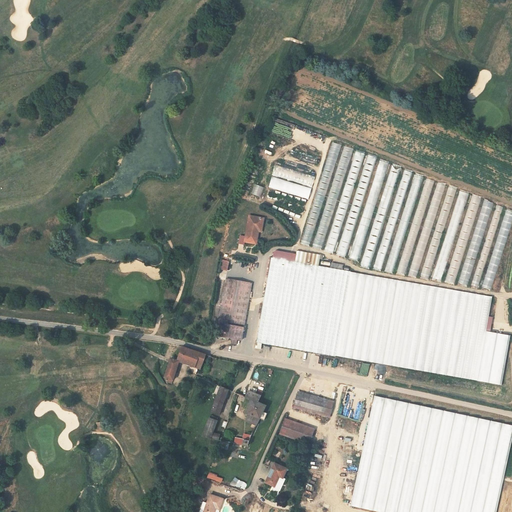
[(329,140),(303,244),(324,249),(324,251),(336,254),(336,255),(348,258),(374,155),(366,152),(353,148),(354,147),(341,144),(342,143),(329,140)]
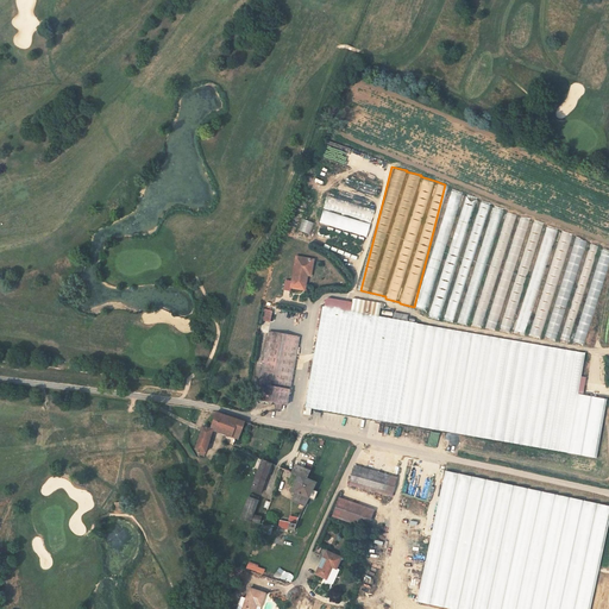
[(449,189),(418,308),(429,312),(428,315),(443,320),(475,196),(463,194),(463,193),(449,189)]
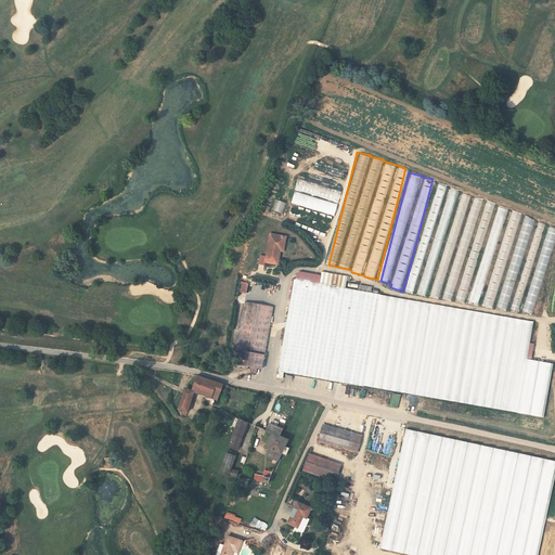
[(298,179),(292,205),(336,216),(341,190),(298,179)]
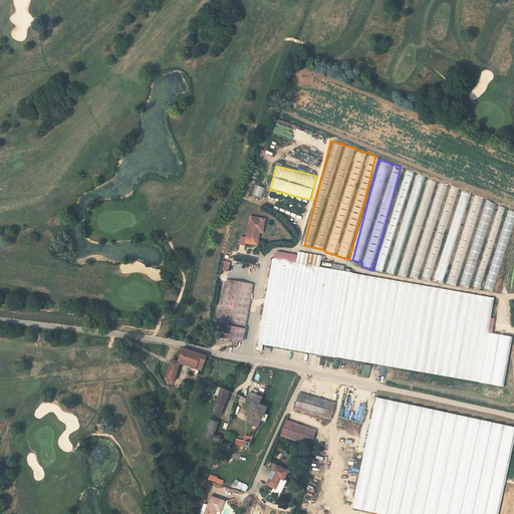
[(384,271),(414,171),(405,169),(375,269),(384,271)]
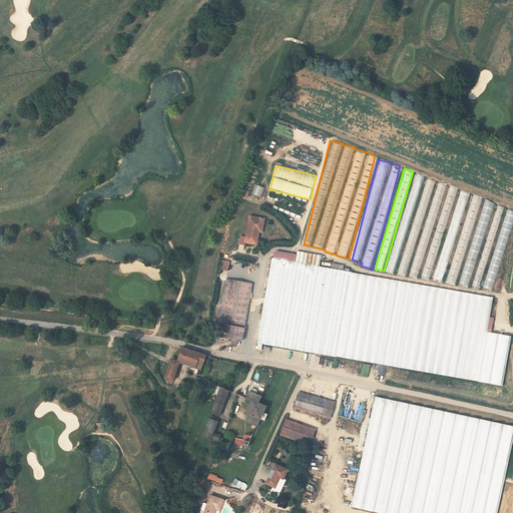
[(387,272),(396,274),(423,174),(415,172),(387,272)]
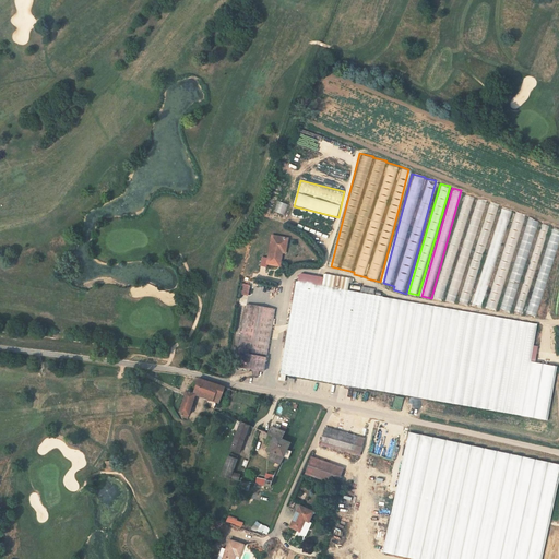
[(433,298),(443,301),(474,195),(464,193),(433,298)]
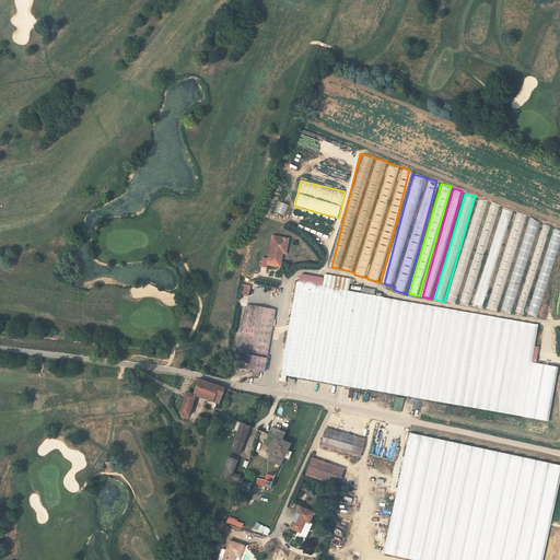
[(457,304),(487,200),(477,197),(447,301),(457,304)]
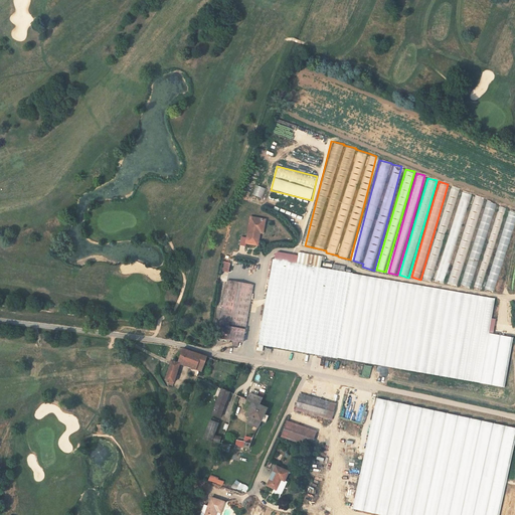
[(253,192),(263,196),(266,188),(256,184),(253,192)]
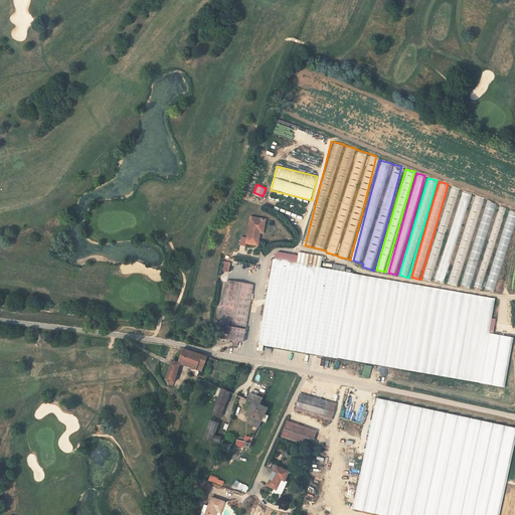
[(451,185),(423,279),(432,282),(459,188),(451,185)]
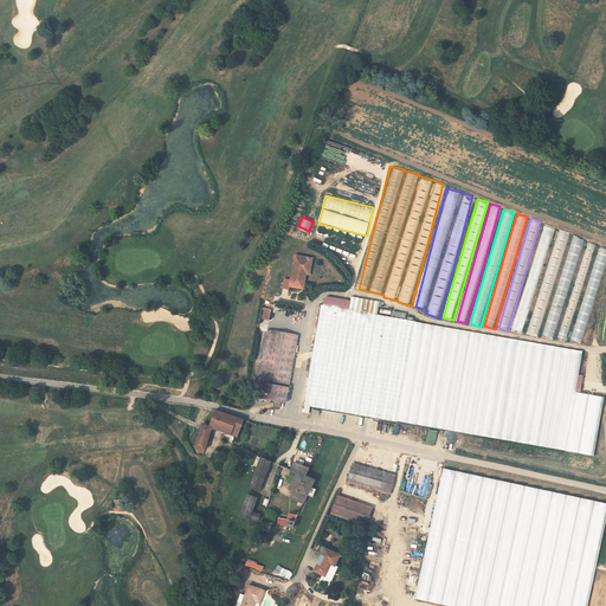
[(511,330),(523,334),(554,229),(542,225),(511,330)]
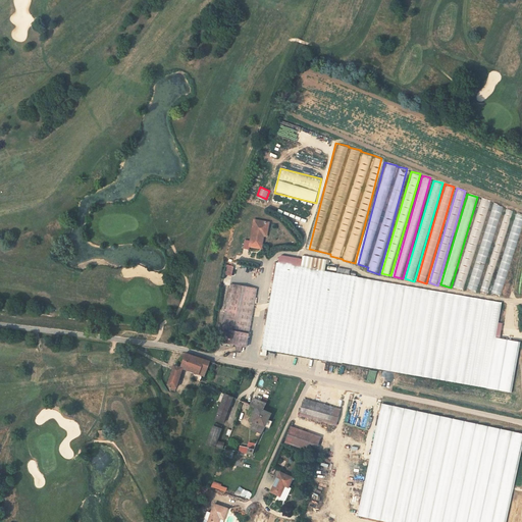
[(479,197),(456,288),(466,291),(488,200),(479,197)]
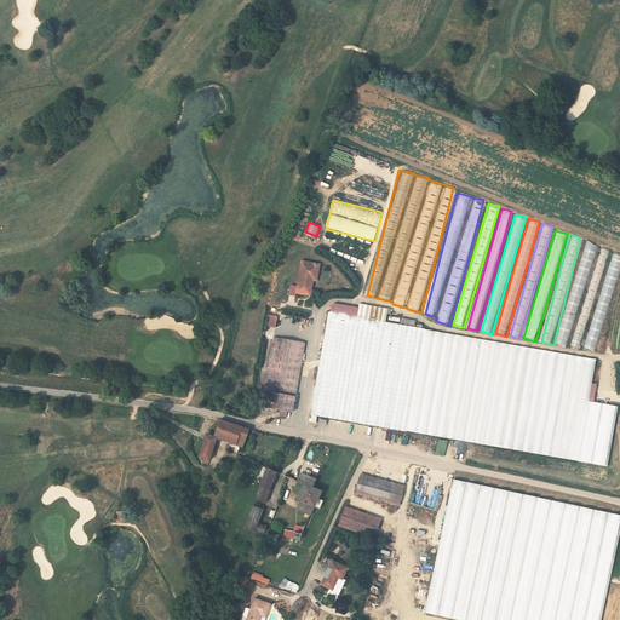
[(556,344),(568,346),(596,244),(584,240),(556,344)]
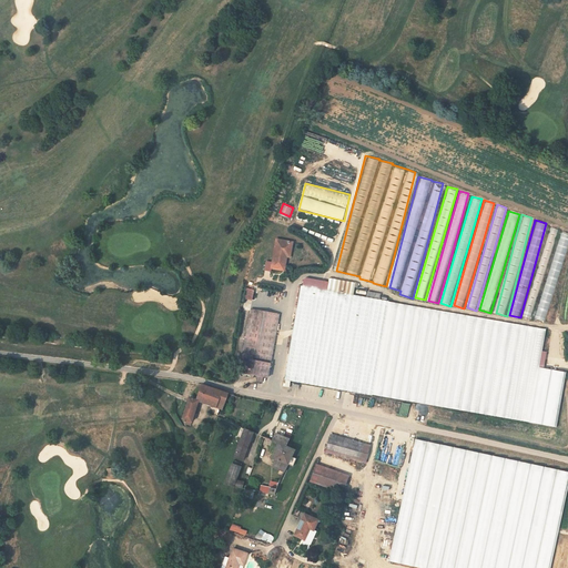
[(533,320),(546,323),(567,242),(567,232),(559,230),(559,229),(549,225),(524,316),(533,320)]
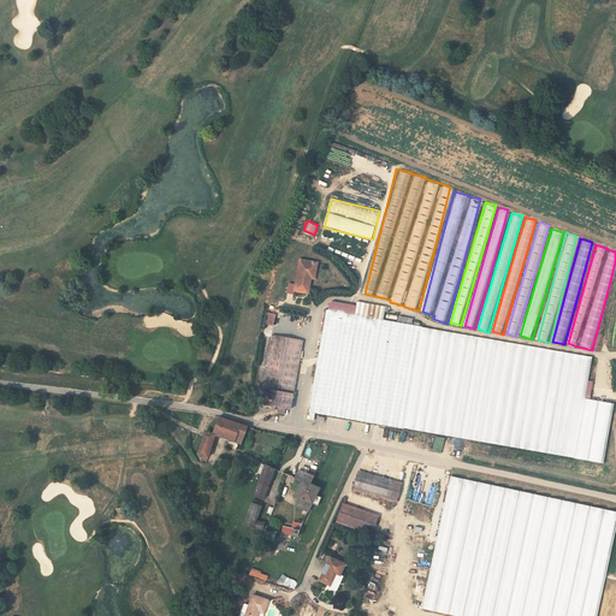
[(300,260),(294,290),(308,292),(312,274),(315,276),(318,262),(300,260)]
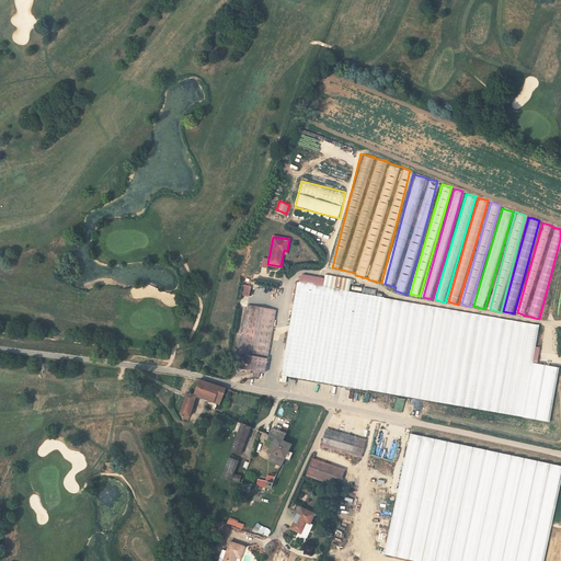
[(332,287),(336,288),(338,279),(351,283),(354,283),(354,279),(334,275),(332,287)]
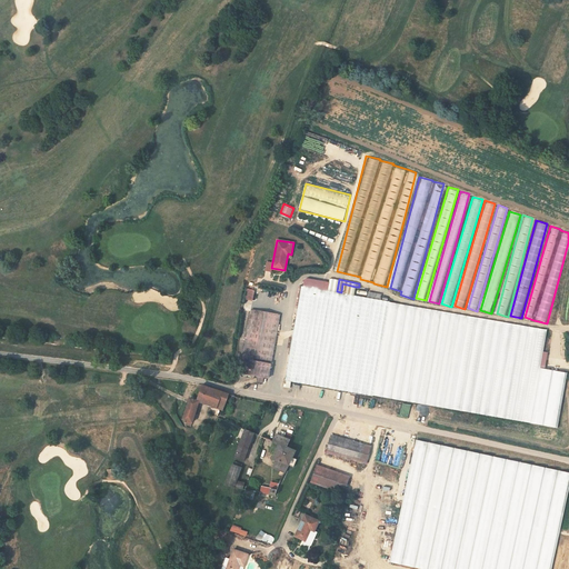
[(335,289),(335,287),(316,283),(316,281),(306,280),(305,285),(335,289)]
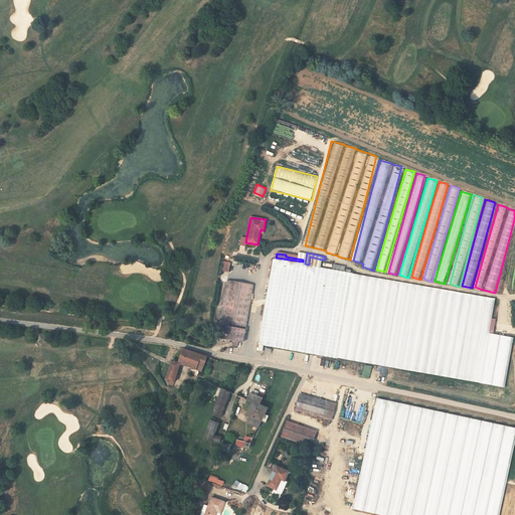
[(310,256),(309,265),(320,267),(322,260),(310,256)]
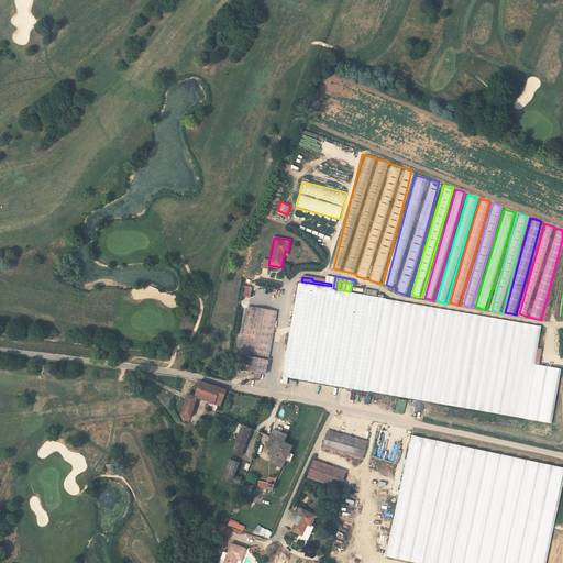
[(278,310),(256,307),(255,315),(249,313),(240,366),(255,370),(263,371),(268,372),(278,310)]
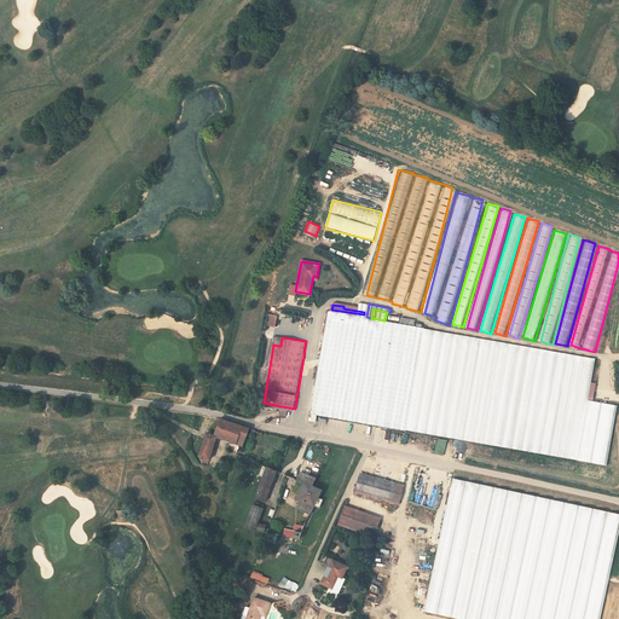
[(219,438),(248,449),(254,428),(220,417),(215,437),(208,434),(198,456),(203,458),(202,461),(208,463),(219,438)]
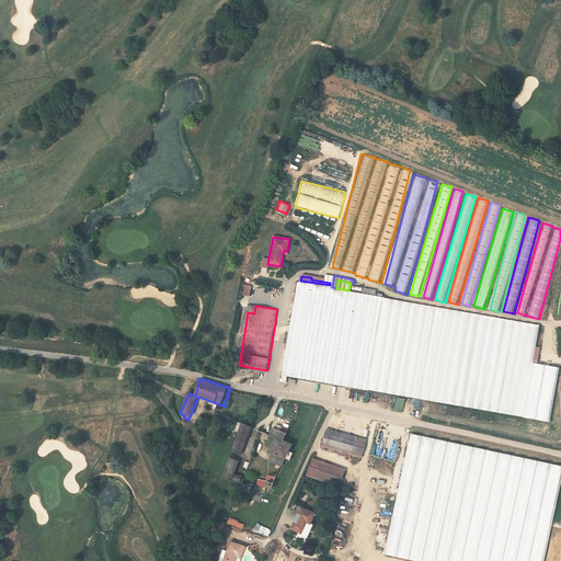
[(252,426),(236,420),(231,431),(237,433),(222,478),(240,483),(242,476),(233,472),(252,426)]
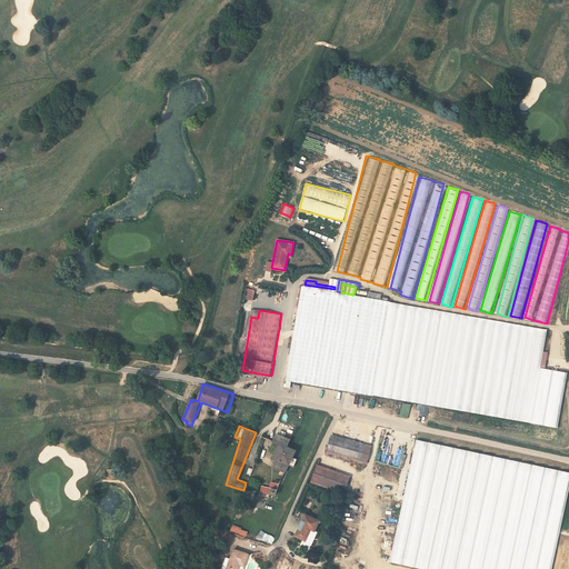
[(391,565),(415,568),(551,568),(568,472),(568,468),(416,441),(418,432),(401,429),(400,437),(413,439),(391,565)]
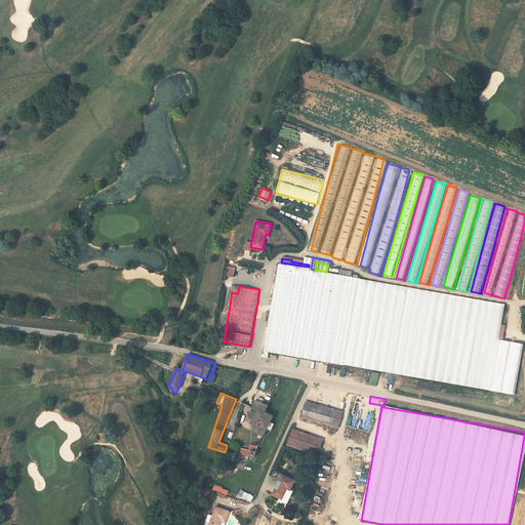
[(307,399),(306,402),(333,411),(329,425),(337,428),(344,411),(307,399)]
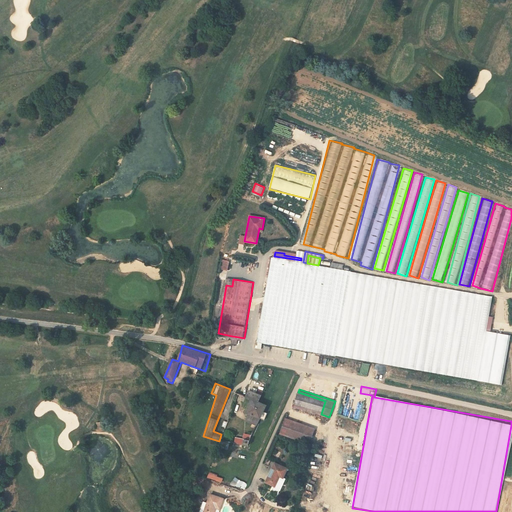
[(246,411),(251,413),(261,417),(264,410),(266,404),(260,402),(263,395),(249,390),(247,396),(252,398),(246,411)]
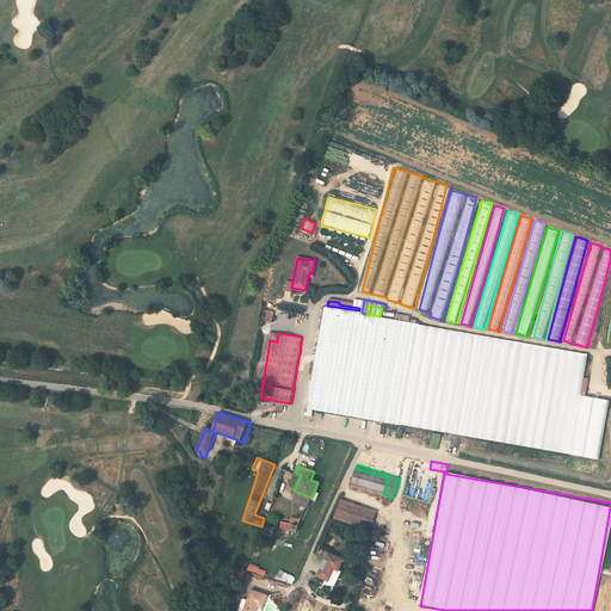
[(356,468),(351,483),(383,494),(388,479),(356,468)]
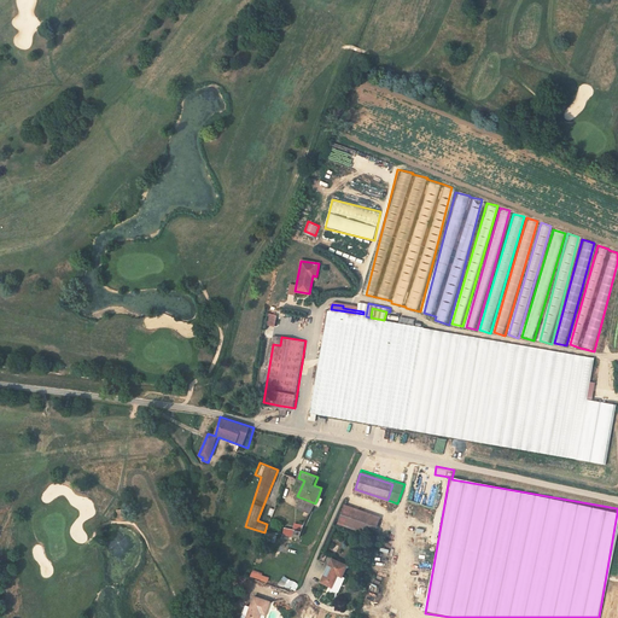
[(309,517),(315,503),(303,499),(298,512),(309,517)]
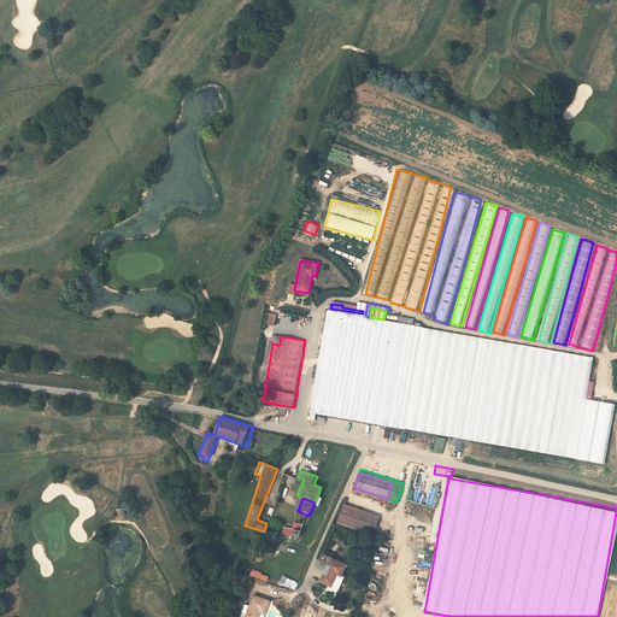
[(346,501),(338,521),(372,534),(381,516),(346,501)]
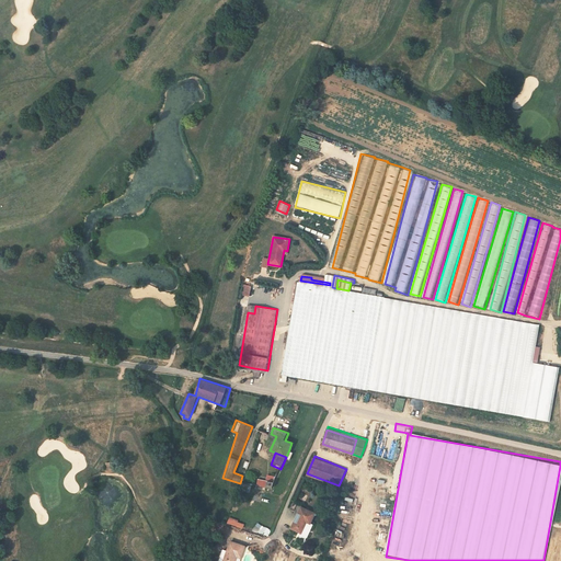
[(267,479),(265,487),(273,489),(275,481),(267,479)]
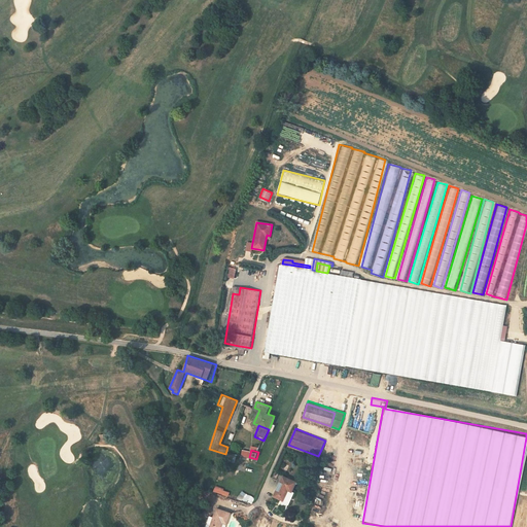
[(330,475),(332,468),(325,466),(323,472),(330,475)]
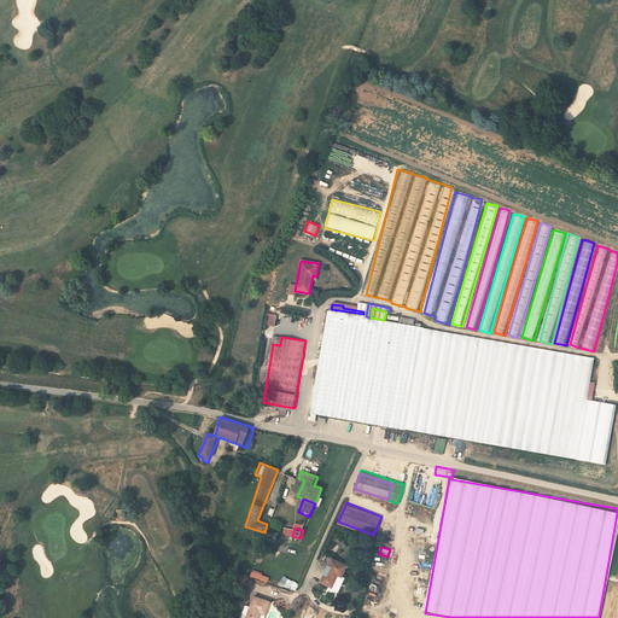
[(347,564),(331,558),(321,581),(333,586),(333,587),(337,588),(347,564)]
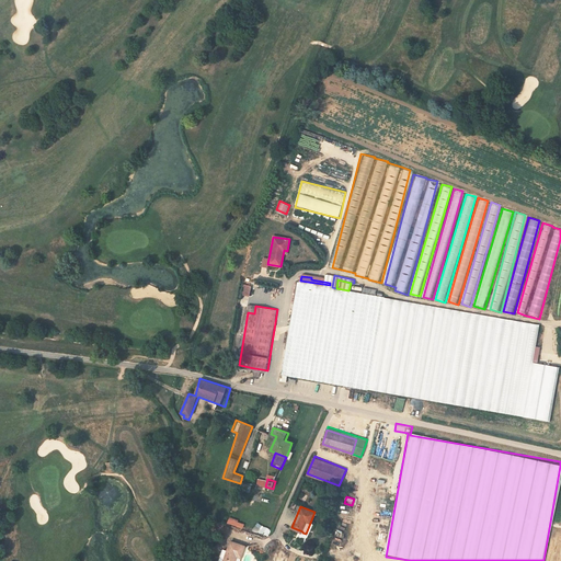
[(244,546),(230,541),(224,560),(236,560),(238,554),(242,556),(244,546)]
